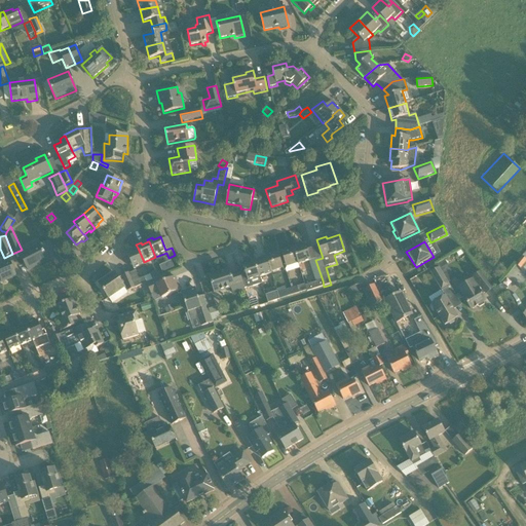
[(21,255),(24,262),(28,270),(47,261),(40,245),(21,255)]
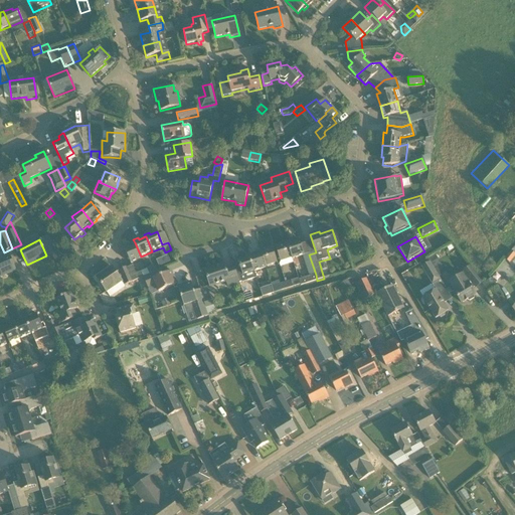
[(292,240),(287,241),(292,259),(292,260),(304,255),(299,239),(292,242),(292,240)]
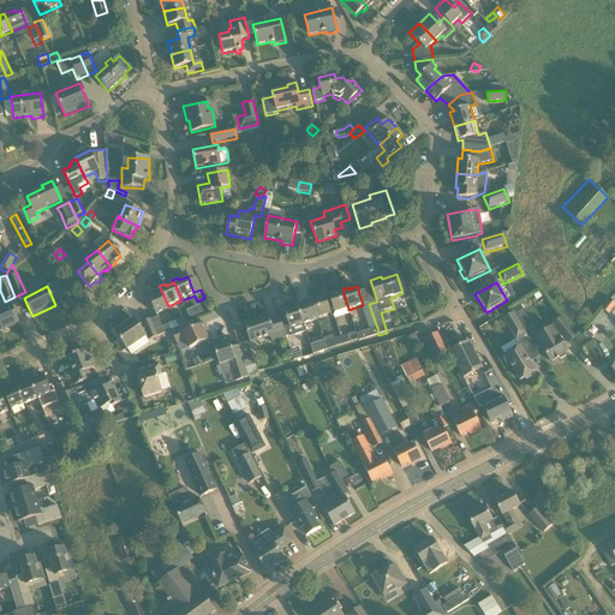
[(348,309),(342,288),(336,291),(328,294),(335,314),(348,309)]
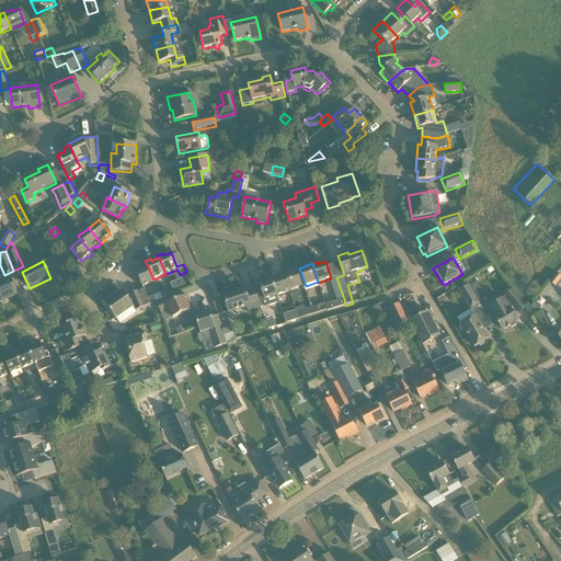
[(147,264),(141,266),(142,268),(135,271),(142,288),(156,283),(153,279),(147,264)]
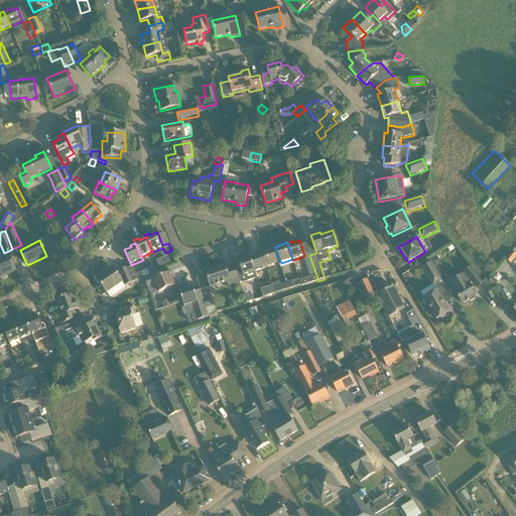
[(265,249),(260,251),(266,268),(267,267),(278,264),(272,248),(266,250),(265,249)]
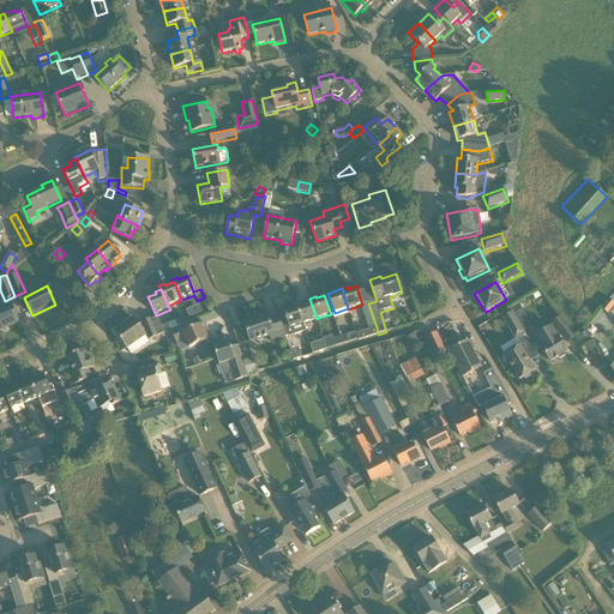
[(305,302),(298,306),(304,324),(318,319),(318,318),(317,319),(309,299),(305,300),(305,302)]
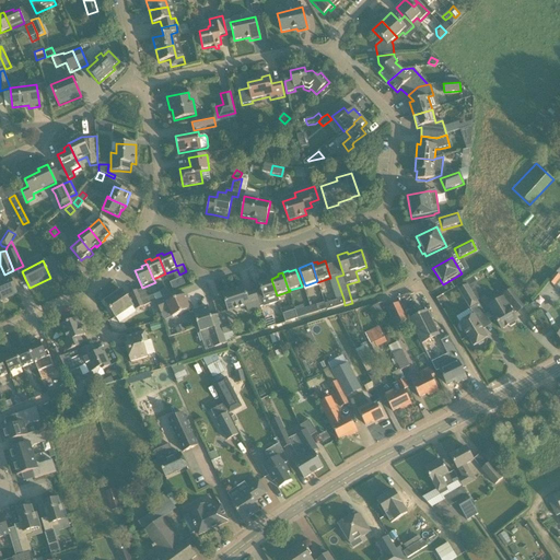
[(549,282),(553,287),(559,278),(559,276),(557,273),(549,282)]
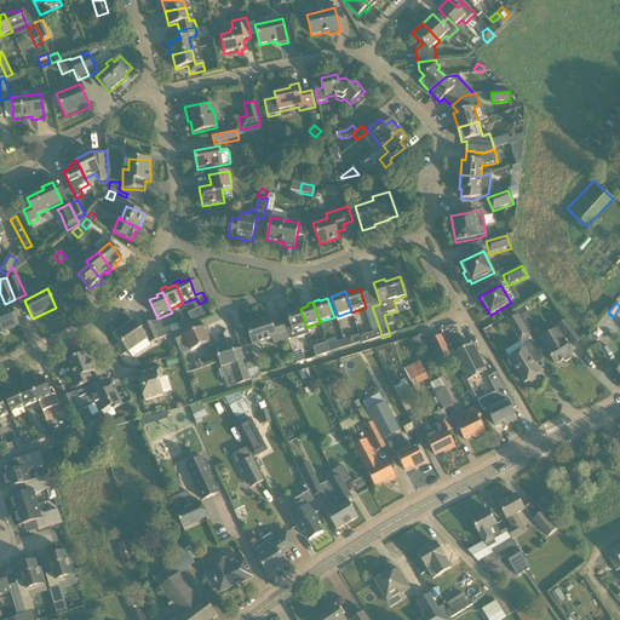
[(0,309),(0,333),(18,326),(10,305),(0,309)]
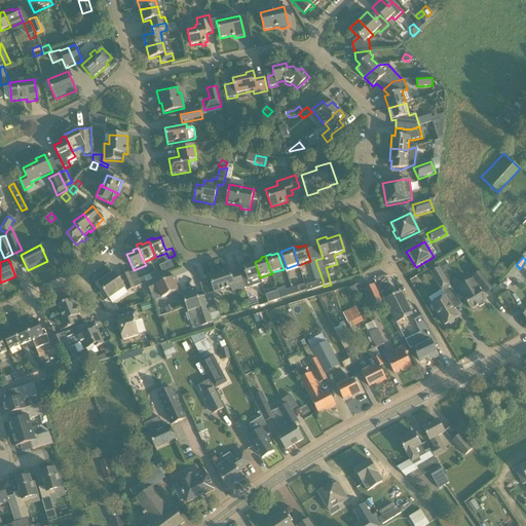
[(255,262),(254,260),(249,261),(250,263),(242,265),(248,282),(260,277),(255,262)]
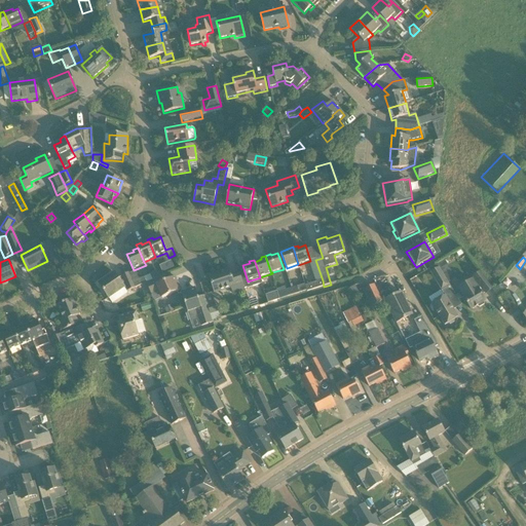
[(445,270),(447,265),(444,261),(437,265),(439,268),(442,272),(445,270)]
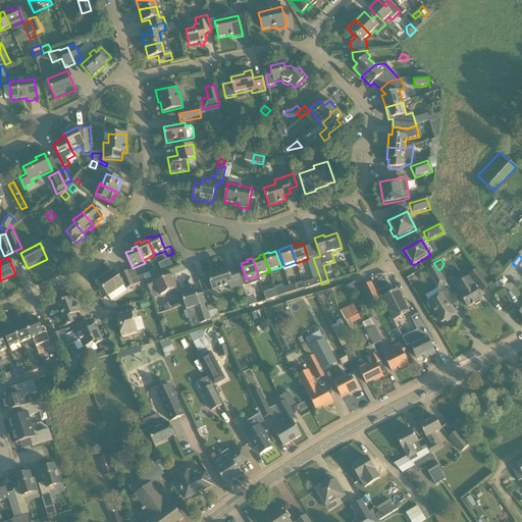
[(148,272),(150,278),(156,275),(153,269),(152,270),(149,262),(145,264),(148,272)]
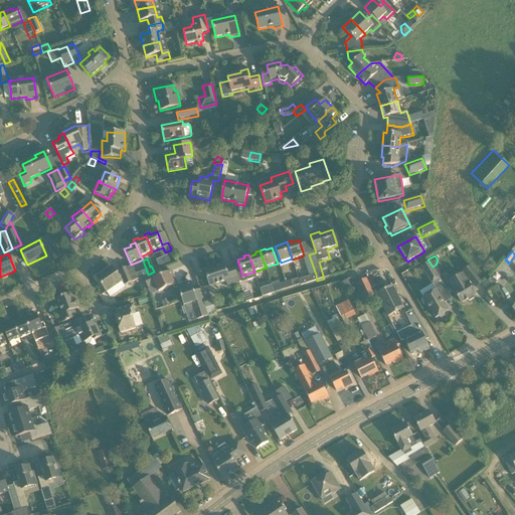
[(421,268),(432,285),(441,280),(433,267),(430,263),(421,268)]
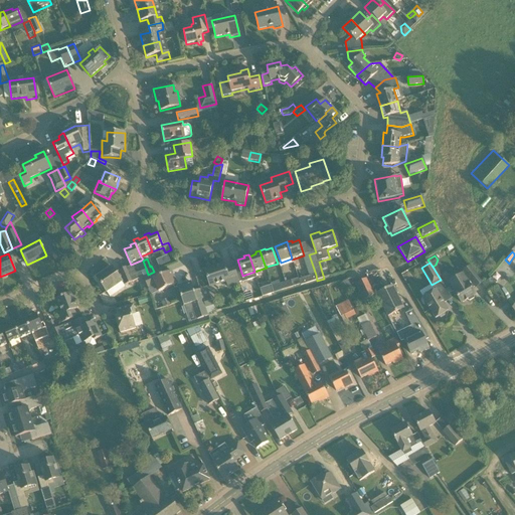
[(204,271),(208,281),(210,289),(226,283),(228,289),(240,285),(234,268),(226,270),(224,265),(204,271)]
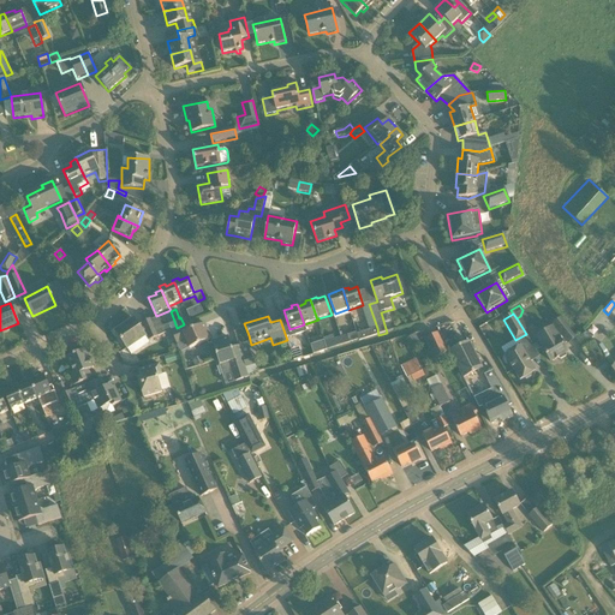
[(159,336),(171,332),(169,327),(166,326),(162,327),(159,317),(150,321),(159,336)]
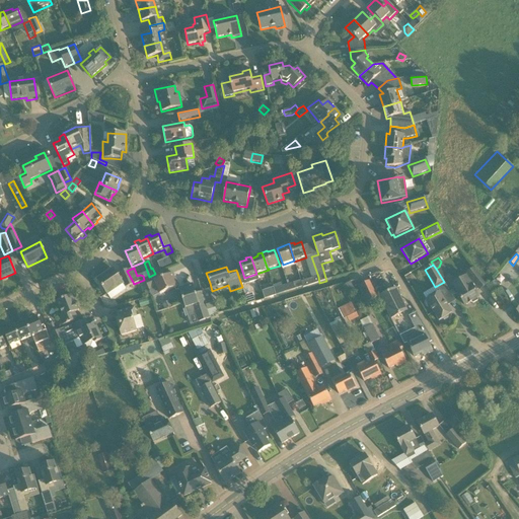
[(466,274),(479,290),(487,285),(473,268),(466,274)]
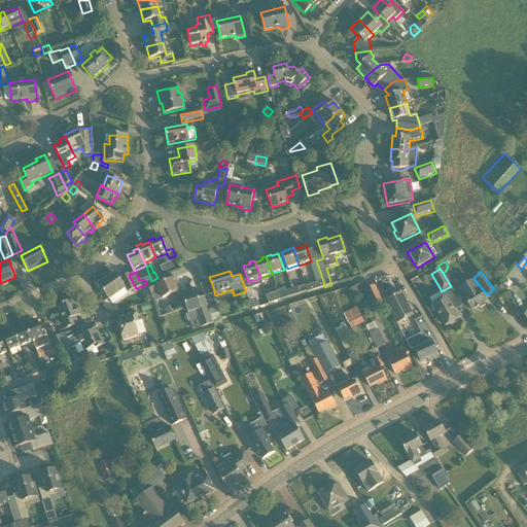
[(136,288),(129,275),(129,274),(117,278),(114,274),(99,284),(109,299),(125,288),(127,292),(136,288)]
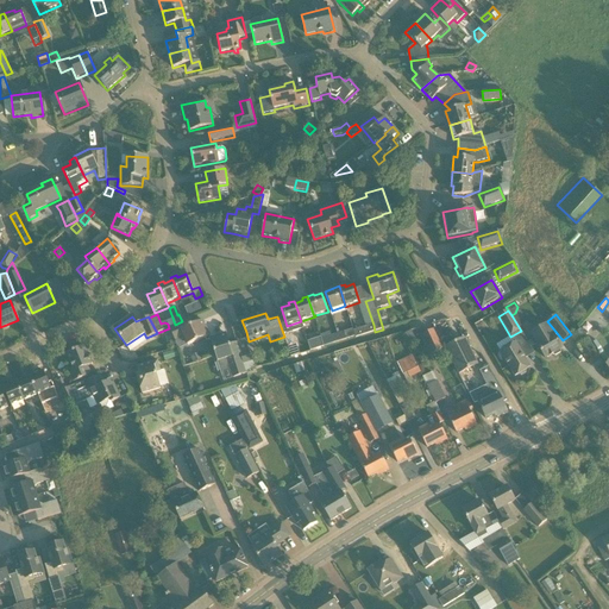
[(169,328),(175,341),(183,338),(187,346),(209,337),(202,321),(192,326),(189,319),(169,328)]
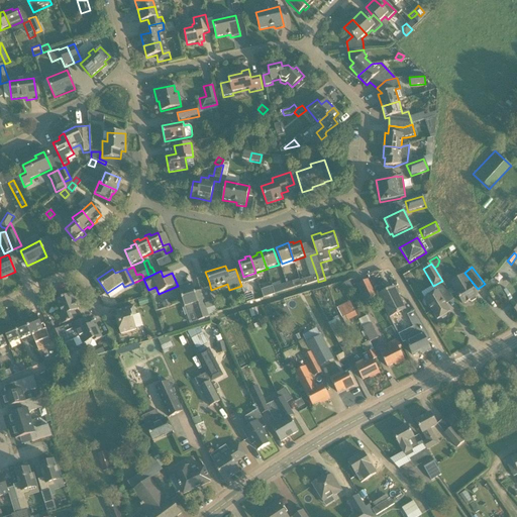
[(450,283),(457,296),(462,305),(469,301),(472,303),(476,300),(476,297),(477,296),(464,275),(450,283)]
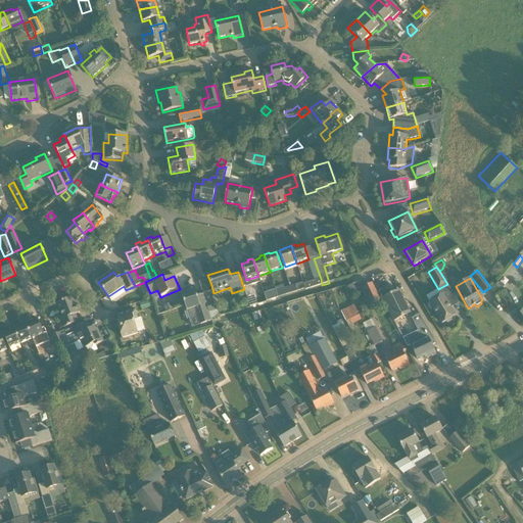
[(322,285),(321,279),(303,284),(305,290),(322,285)]
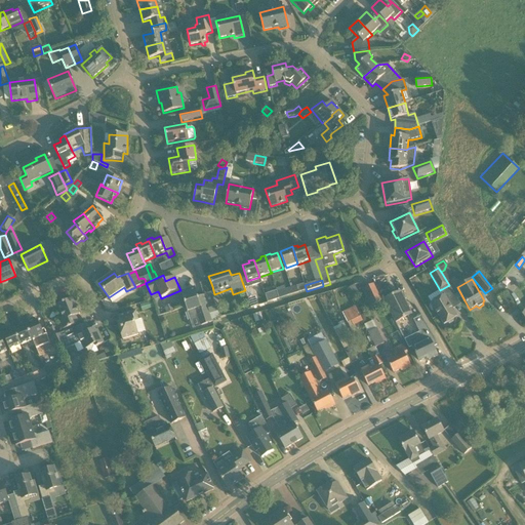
[(347,288),(352,297),(359,294),(354,284),(347,288)]
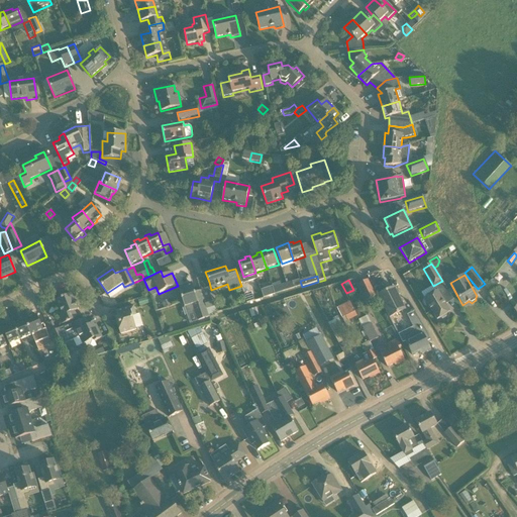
[(487,284),(492,294),(499,291),(494,280),(487,284)]
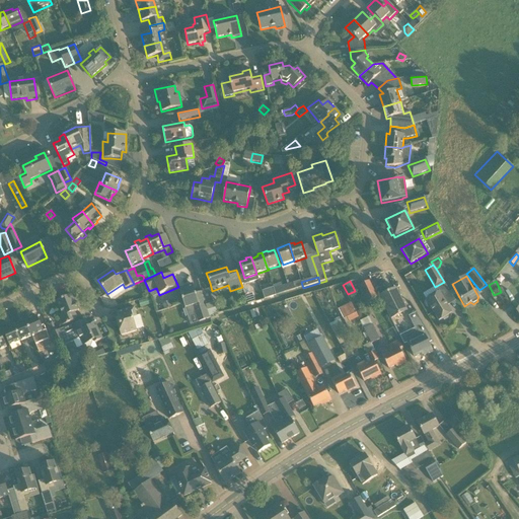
[(377,298),(369,282),(360,286),(368,302),(377,298)]
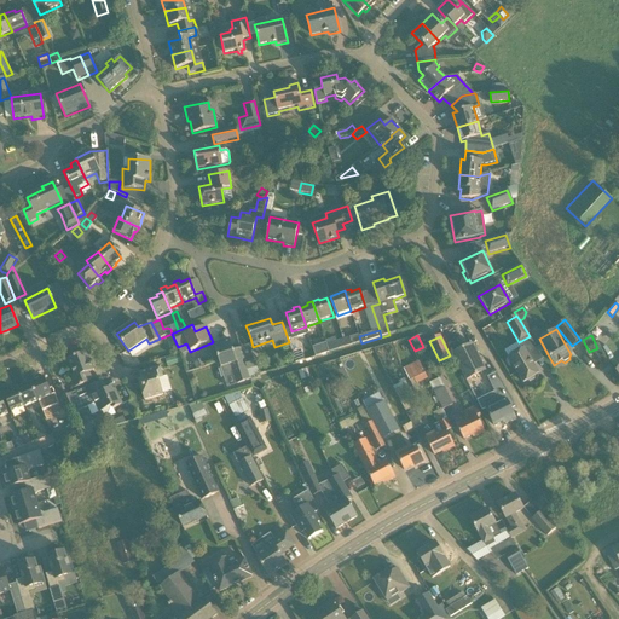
[(325,341),(325,343),(327,343),(330,353),(347,347),(345,339),(336,341),(335,337),(325,341)]
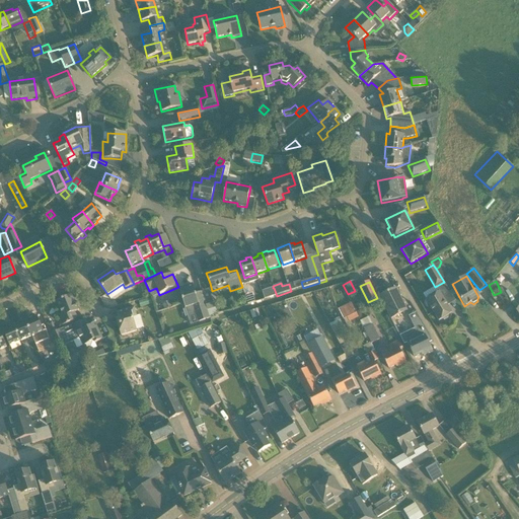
[(210,316),(205,301),(203,296),(197,298),(193,285),(178,289),(182,299),(192,325),(210,318),(210,316)]
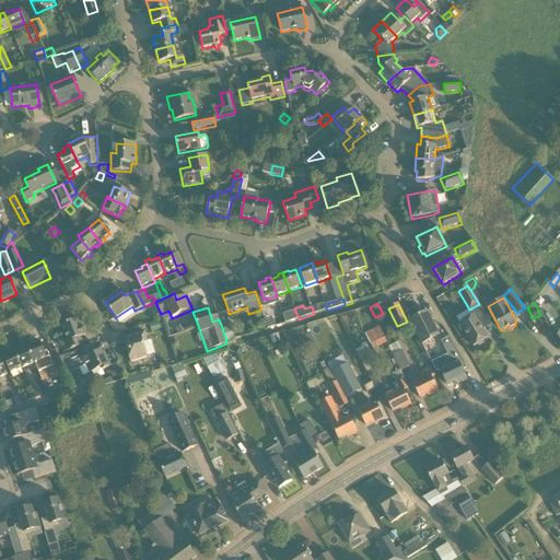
[(295,311),(294,311),(282,314),(286,323),(299,319),(295,311)]
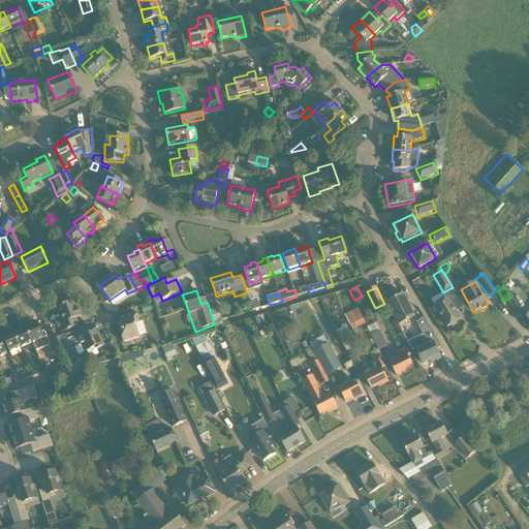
[(403,293),(386,303),(398,325),(407,320),(415,317),(403,293)]
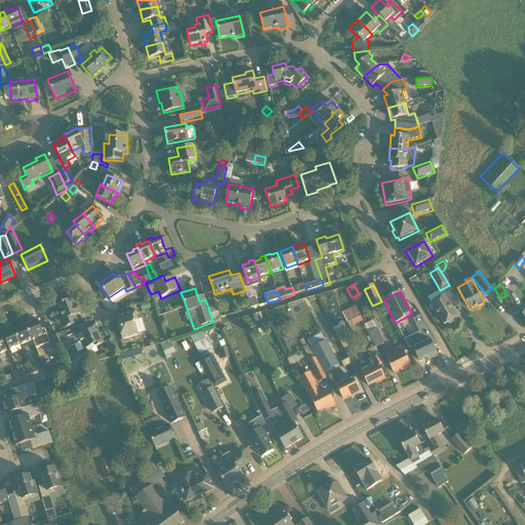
[(436,300),(431,304),(435,310),(444,325),(447,323),(449,324),(453,322),(453,319),(456,317),(450,307),(452,306),(449,300),(445,294),(436,300)]
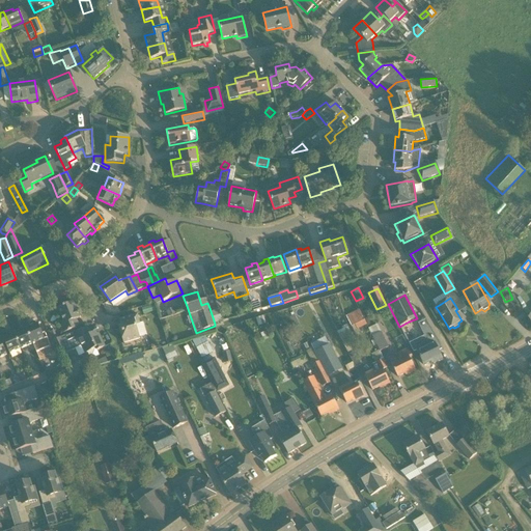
[(63,322),(59,324),(63,333),(80,327),(77,319),(80,318),(74,302),(58,308),(63,322)]
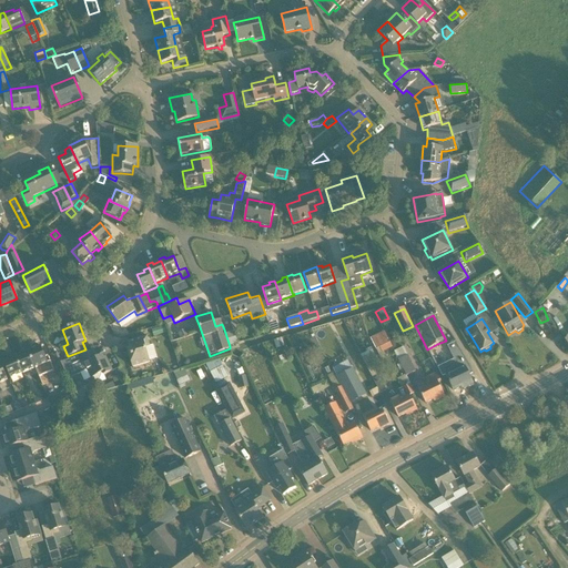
[(164,326),(152,331),(153,336),(165,333),(164,326)]
